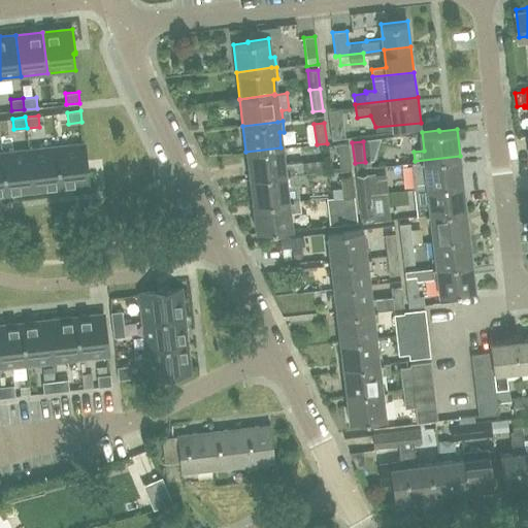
[(85,151),(84,143),(56,146),(61,189),(90,185),(88,160),(86,160),(85,151)]
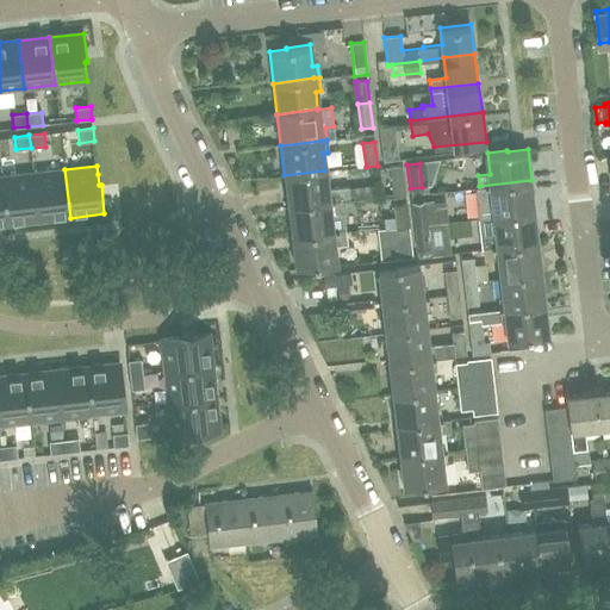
[(392,198),(405,195),(402,166),(388,167),(391,182),(392,198)]
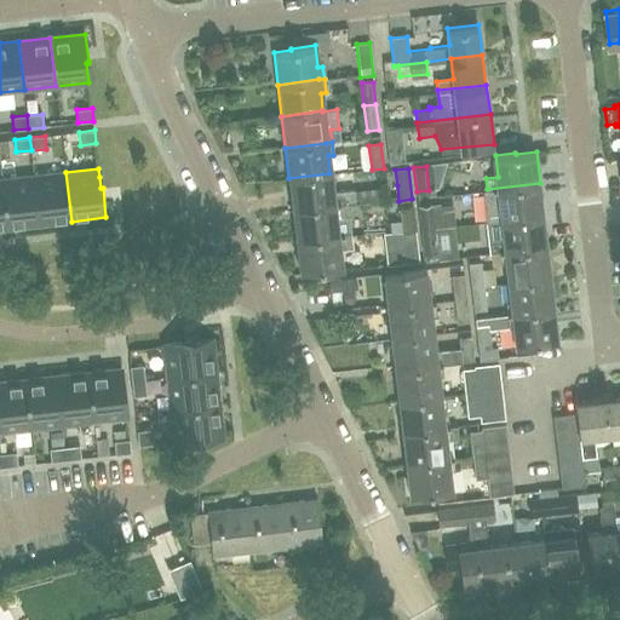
[(72,222),(65,172),(34,176),(39,225),(72,222)]
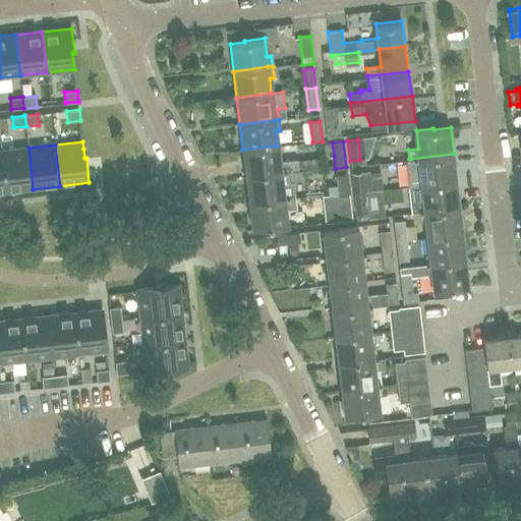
[(245,176),(281,172),(281,174),(299,172),(297,160),(279,162),(277,146),(242,150),(245,176)]
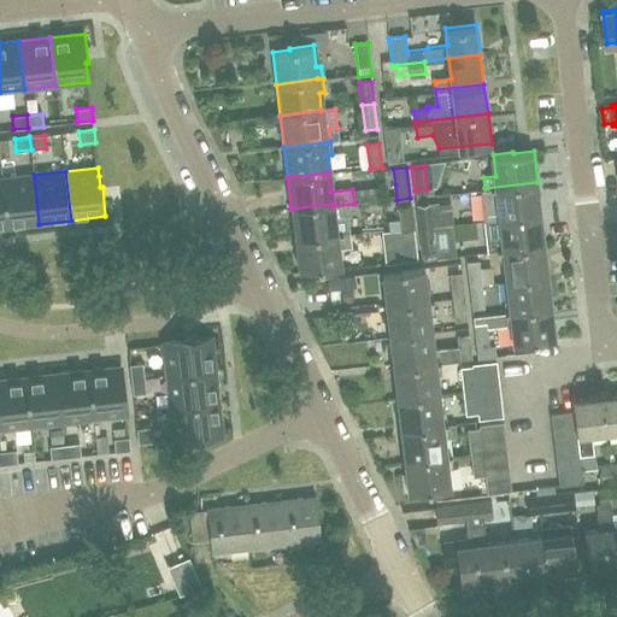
[(7,228),(39,224),(34,175),(3,178),(7,228)]
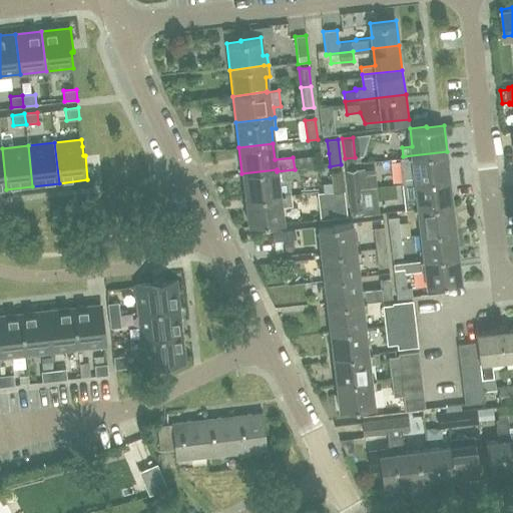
[(416,181),(450,177),(447,151),(403,156),(403,157),(400,157),(401,168),(414,167),(416,181)]
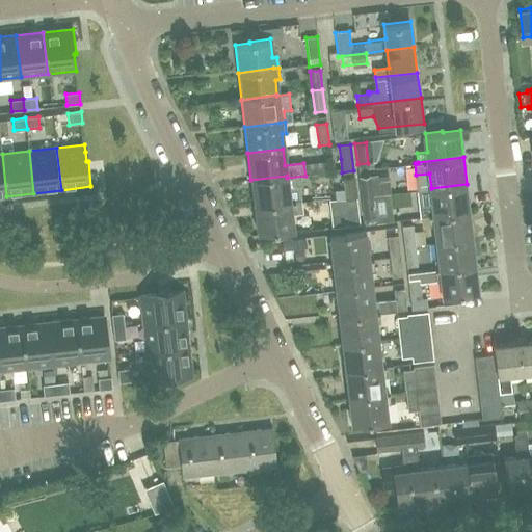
[(290,203),(287,178),(287,176),(250,180),(254,207),(290,203)]
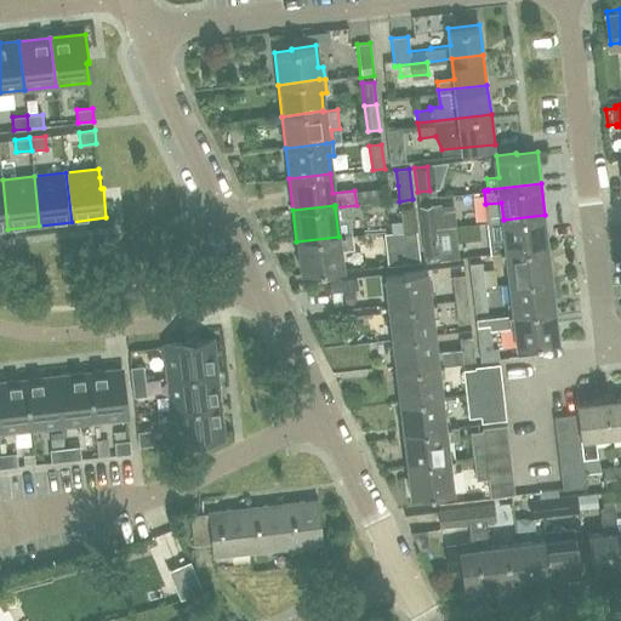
[(421,229),(434,228),(455,226),(453,205),(432,208),(432,205),(419,206),(421,229)]
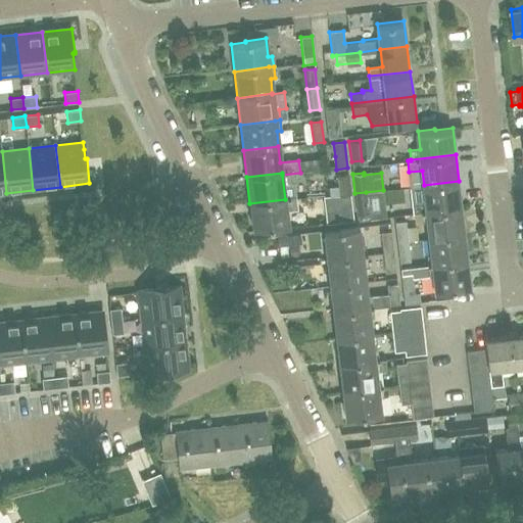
[(339,194),(350,194),(348,175),(337,176),(339,194)]
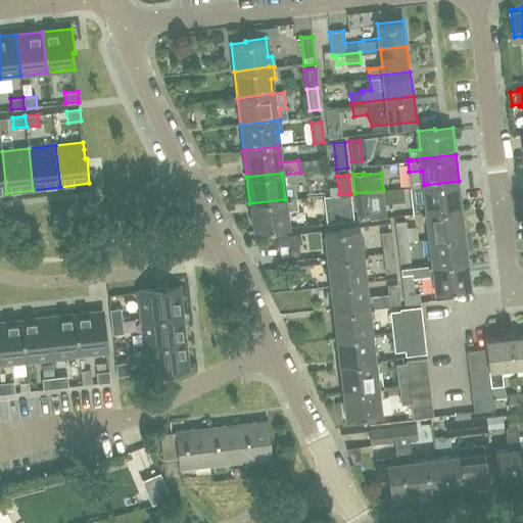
[(427,210),(462,206),(459,181),(424,185),(425,200),(412,202),(413,214),(427,212),(427,210)]
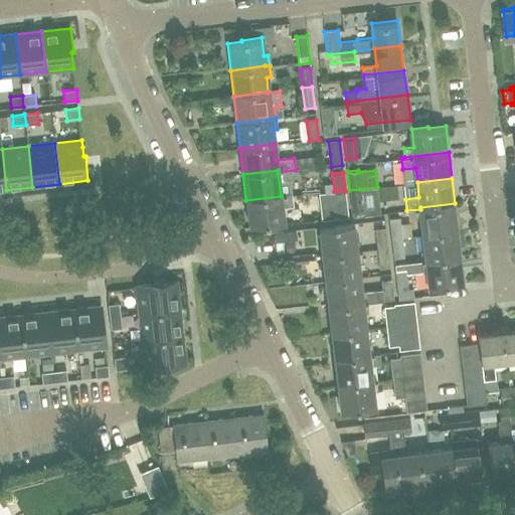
[(363,210),(360,189),(349,190),(352,212),(363,210)]
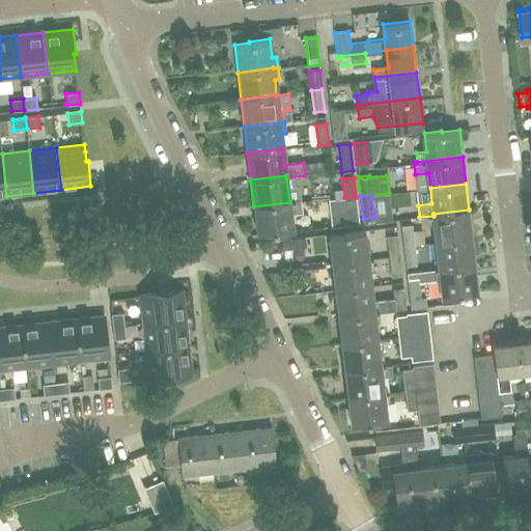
[(358,218),(356,197),(344,197),(348,226),(359,225),(358,218)]
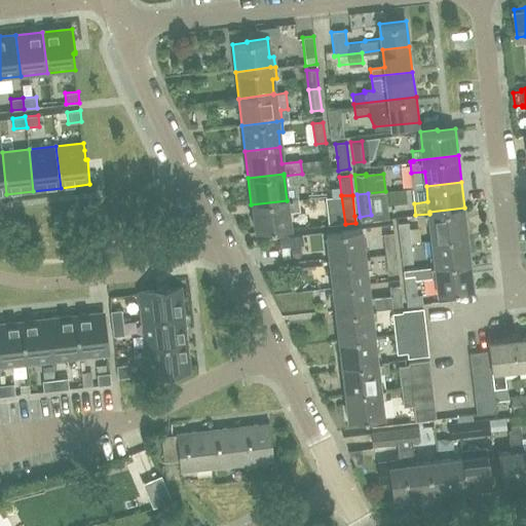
[(290,229),(288,212),(300,211),(298,199),(287,200),(251,204),(254,231),(269,229),(269,231),(290,229)]
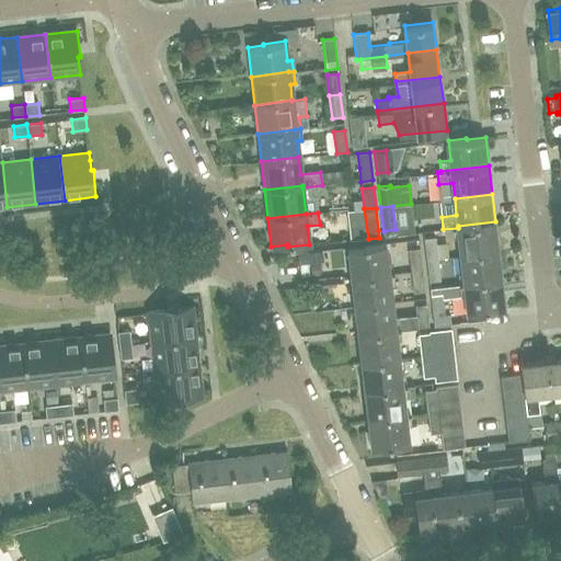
[(495,221),(458,226),(458,228),(461,255),(499,251),(495,221)]
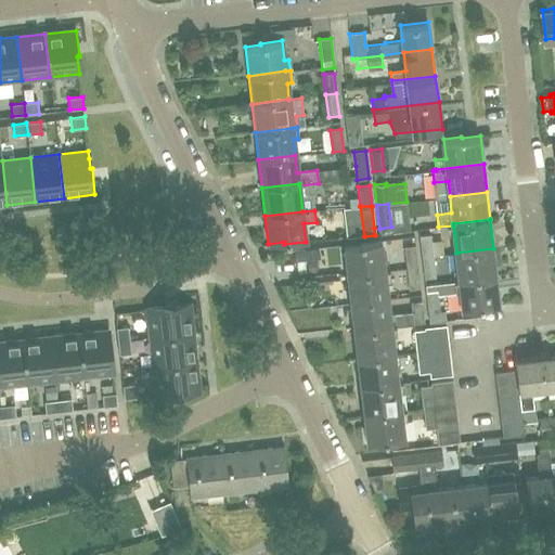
[(422,257),(433,255),(430,235),(418,236),(422,257)]
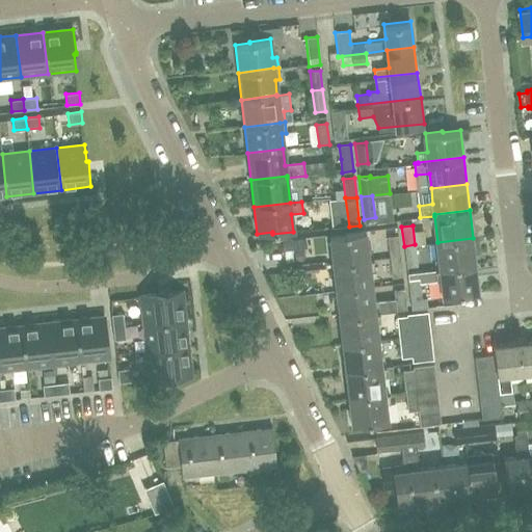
[(331,264),(369,260),(366,231),(345,234),(345,235),(328,237),(331,264)]
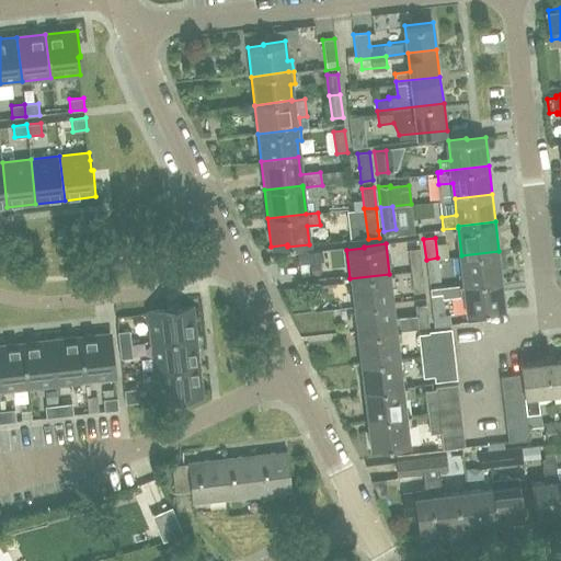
[(411,271),(422,270),(420,249),(408,250),(411,271)]
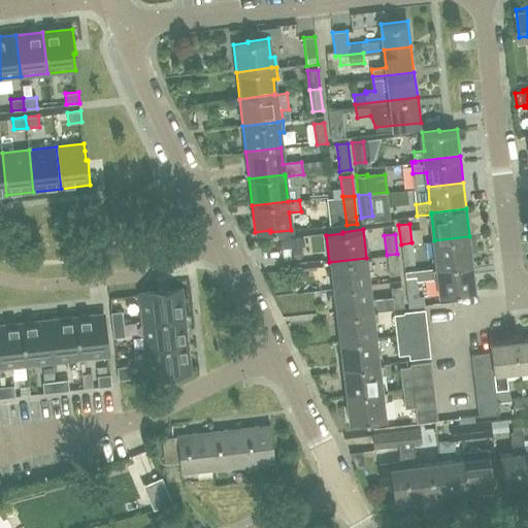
[(437,266),(472,262),(469,236),(434,240),(436,258),(431,259),(432,268),(437,267),(437,266)]
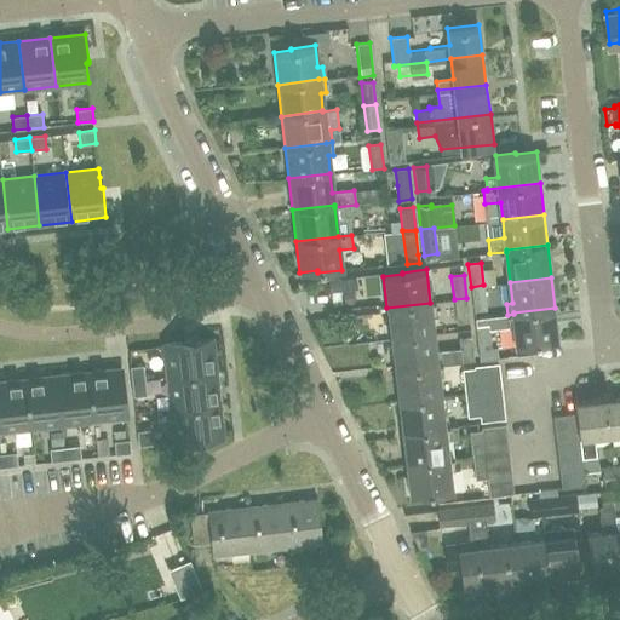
[(483,285),(471,287),(474,311),(487,310),(483,285)]
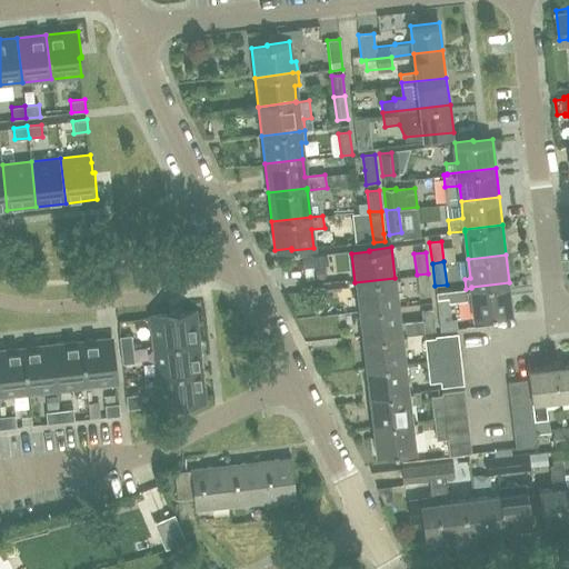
[(428,273),(417,275),(419,298),(430,296),(428,273)]
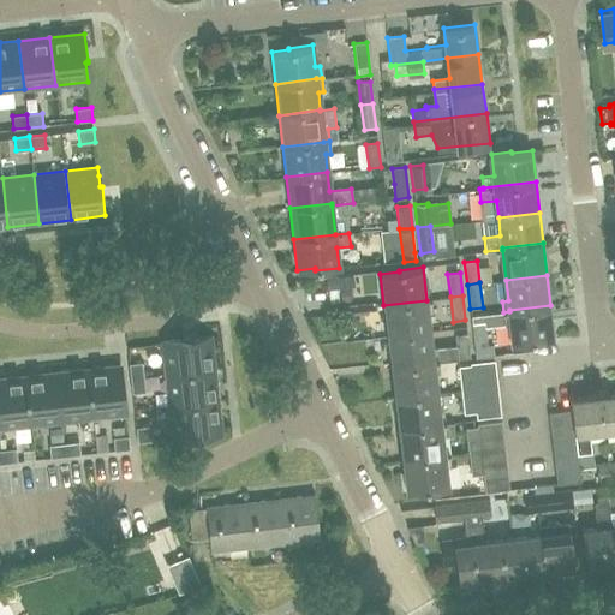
[(387,336),(430,332),(427,300),(383,305),(387,336)]
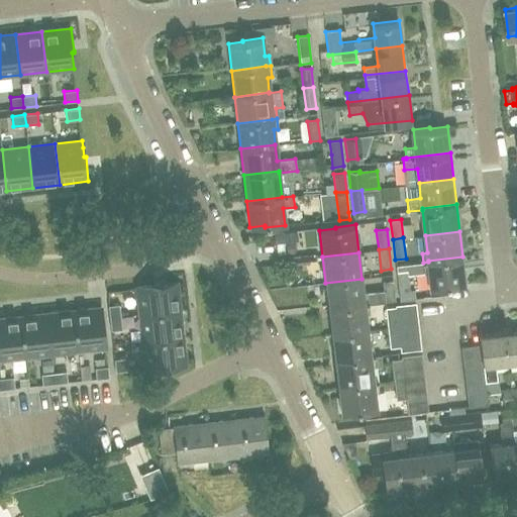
[(462,256),(428,261),(428,262),(423,263),(424,273),(429,273),(431,289),(450,287),(450,286),(466,284),(462,256)]
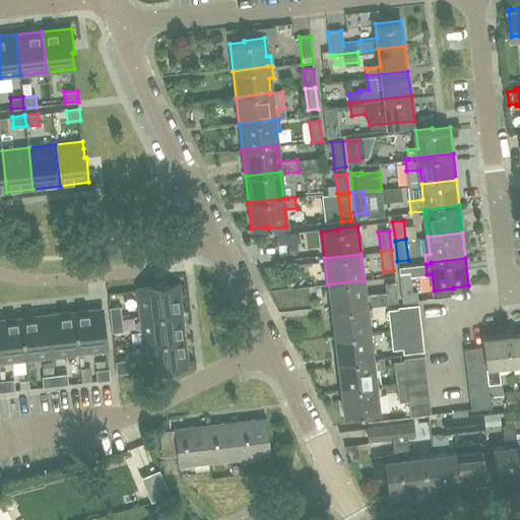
[(409,272),(398,273),(401,303),(417,301),(416,291),(411,293),(409,272)]
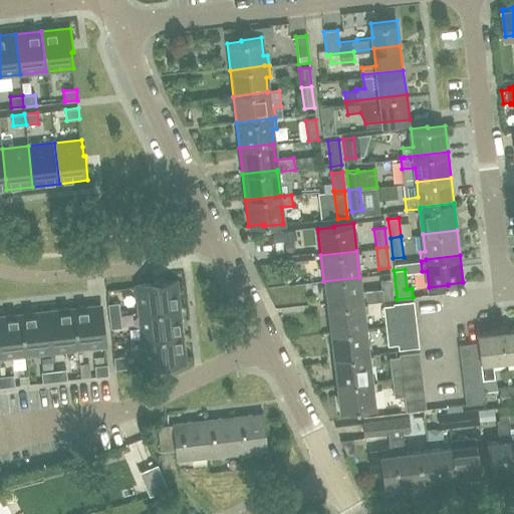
[(366,302),(393,299),(391,279),(380,280),(381,288),(360,291),(359,277),(323,281),(326,307),(366,302)]
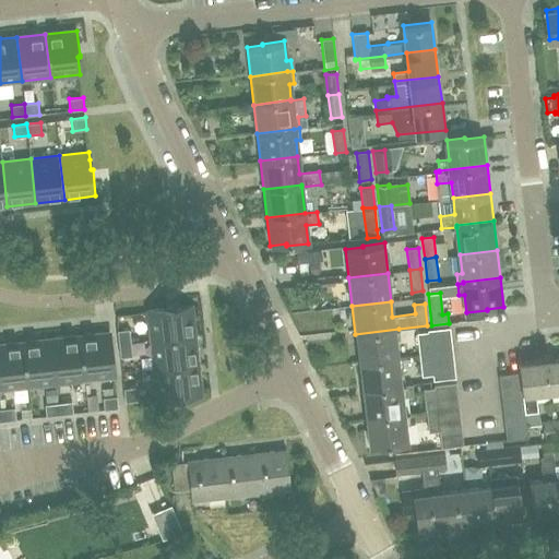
[(147,312),(151,341),(194,335),(191,305),(165,307),(165,309),(147,311),(147,312)]
